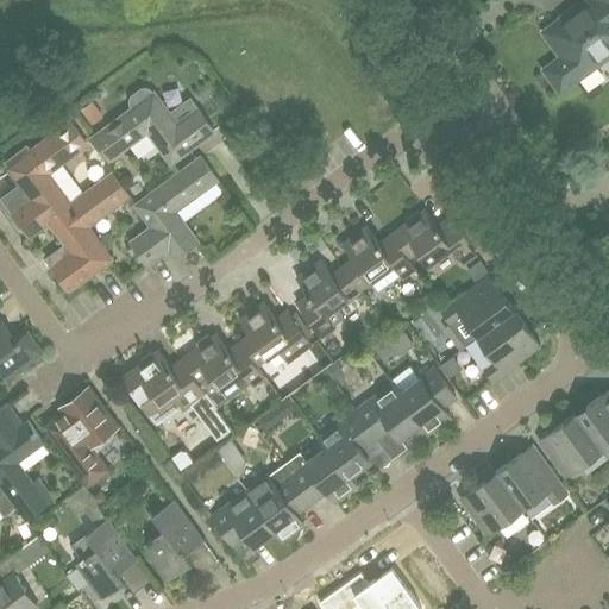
[(563,57),(546,69),(562,90),(608,55),(608,0),(588,0),(584,4),(545,32),(563,57)]
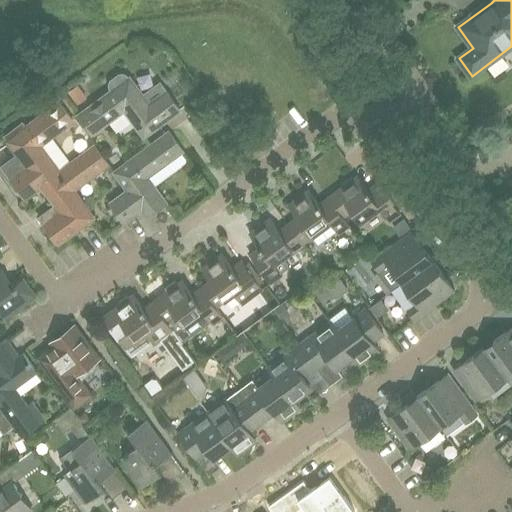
[(161,83),(143,96),(129,76),(124,75),(119,76),(111,82),(109,85),(110,90),(111,92),(79,115),(92,133),(125,109),(145,136),(181,110),(161,83)]
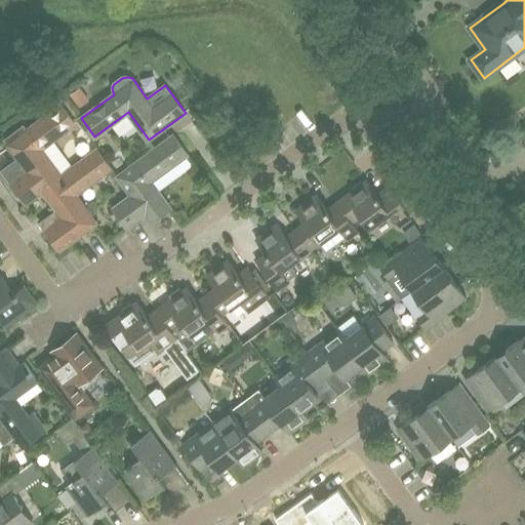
[(79,87),(71,93),(79,106),(88,99),(79,87)]
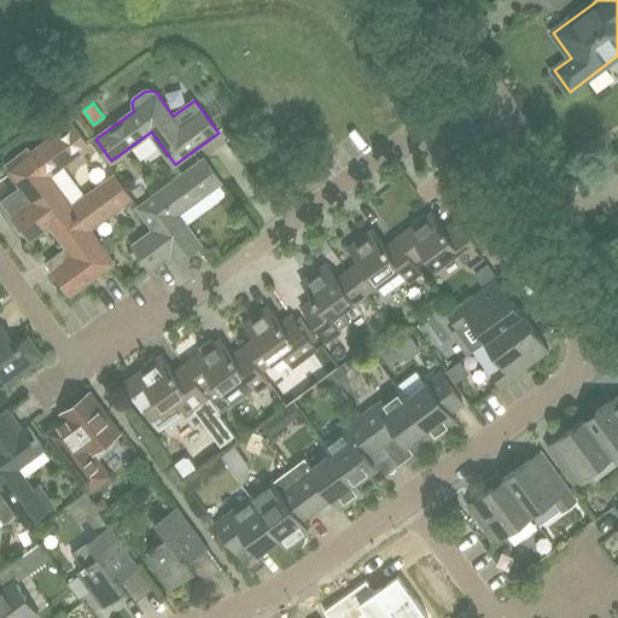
[(73,208),(73,207),(50,174),(89,145),(73,123),(11,169),(35,202),(15,216),(31,238),(51,223),(73,208)]
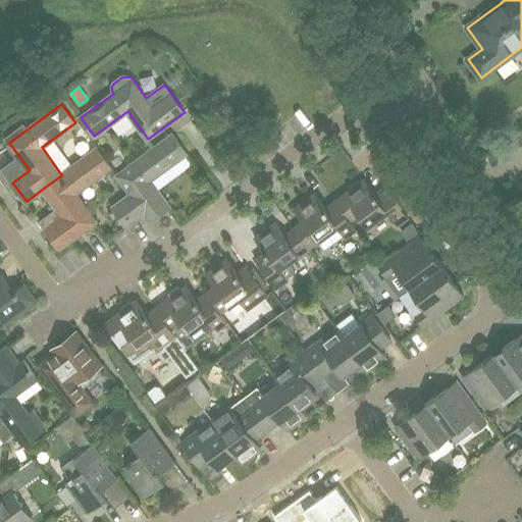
[(132,194),(113,207),(126,225),(145,212),(151,220),(169,208),(169,207),(157,190),(192,165),(185,155),(187,154),(173,135),(118,175),(132,194)]
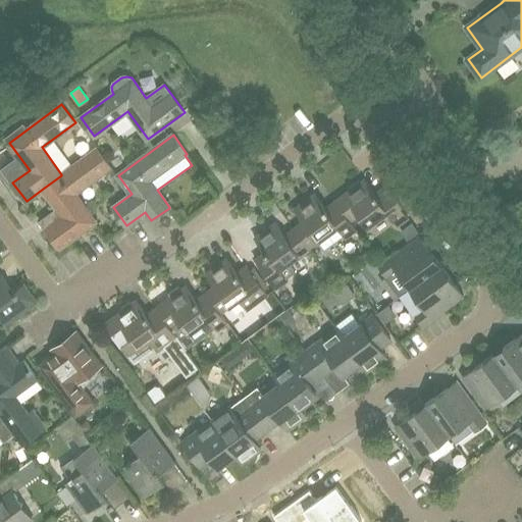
[(59,247),(95,221),(74,194),(111,167),(97,149),(62,174),(61,174),(61,175),(43,189),(63,216),(46,228),(59,247)]
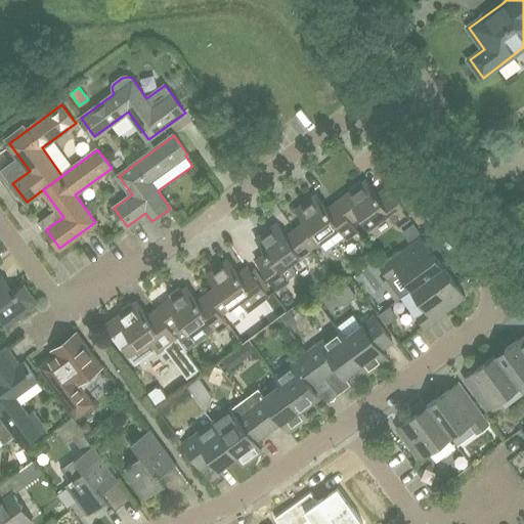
[(381,200),(377,193),(366,179),(362,182),(360,181),(350,188),(352,190),(336,202),(351,222),(360,215),(369,227),(389,213),(399,227),(410,219),(391,192),(381,200)]
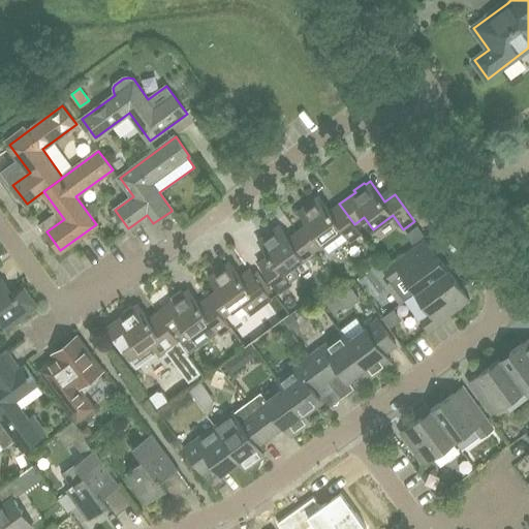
[(354,224),(339,204),(330,211),(319,196),(298,212),(307,224),(298,231),(313,252),(342,230),(350,241),(362,232),(354,224)]
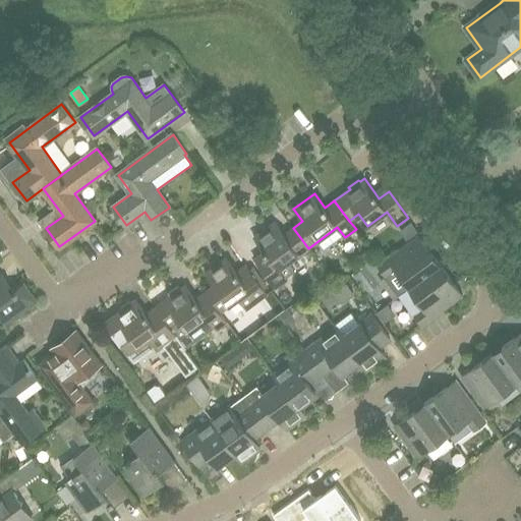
[(182,205),(176,210),(181,217),(187,213),(182,205)]
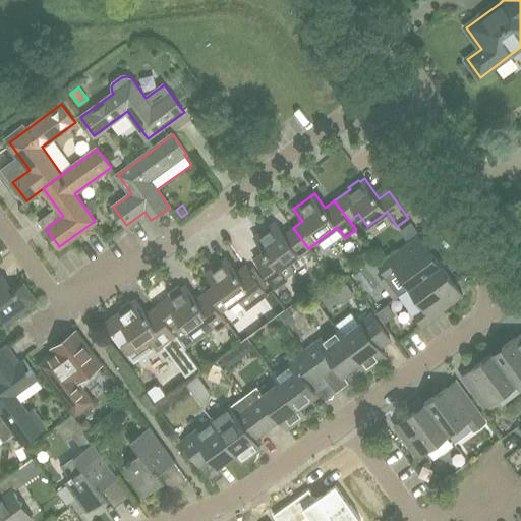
[(412,221),(401,230),(407,238),(419,230),(412,221)]
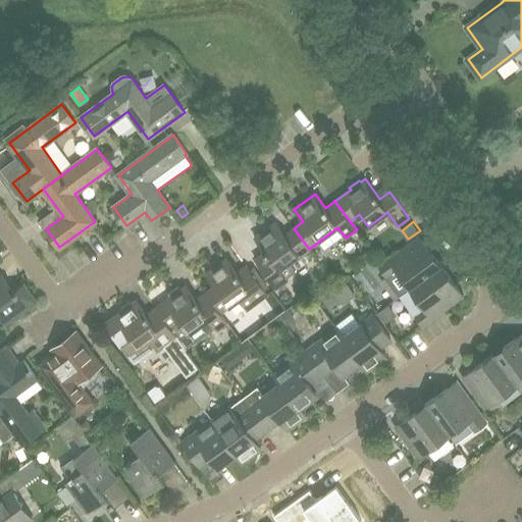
[(309,249),(294,228),(284,235),(276,222),(255,238),(266,252),(256,259),(276,289),(288,280),(286,278),(296,271),(290,263),(309,249)]
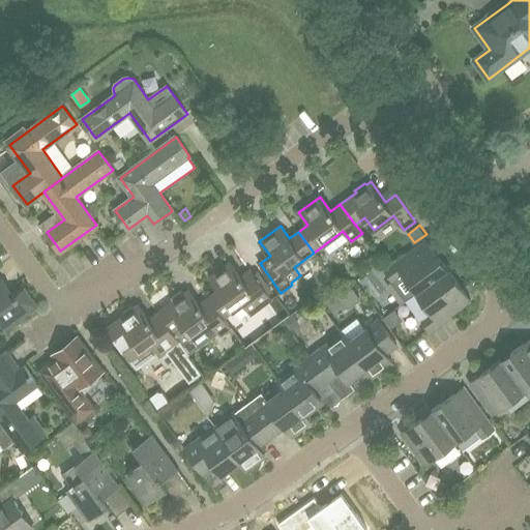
[(448,269),(425,239),(385,269),(392,280),(403,272),(417,293),(448,269)]
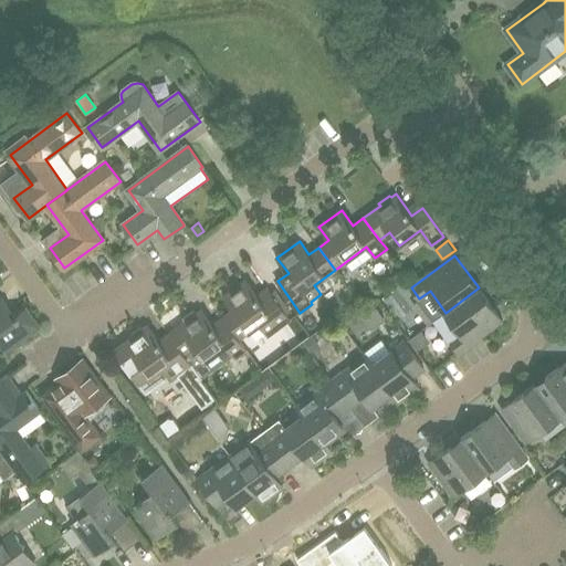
[(291,318),(269,287),(258,295),(247,280),(223,296),(233,311),(223,317),(240,341),(241,339),(261,325),(269,335),(291,318)]
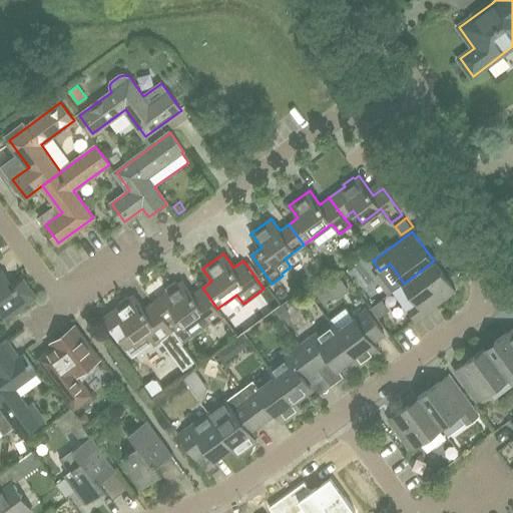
[(395,290),(417,320),(435,306),(456,291),(434,261),(404,284),(395,290)]
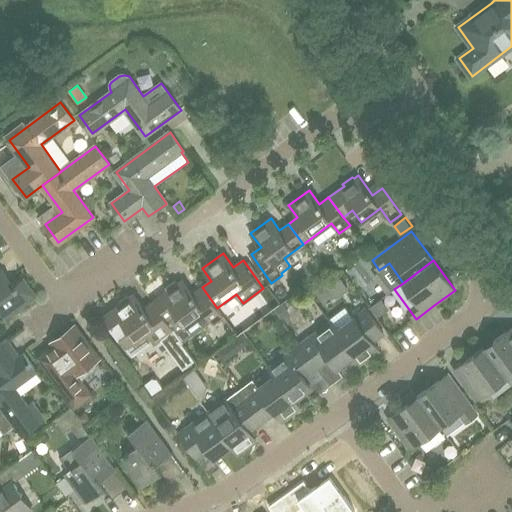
[(0,315),(3,319),(35,296),(22,278),(12,285),(0,268),(0,315)]
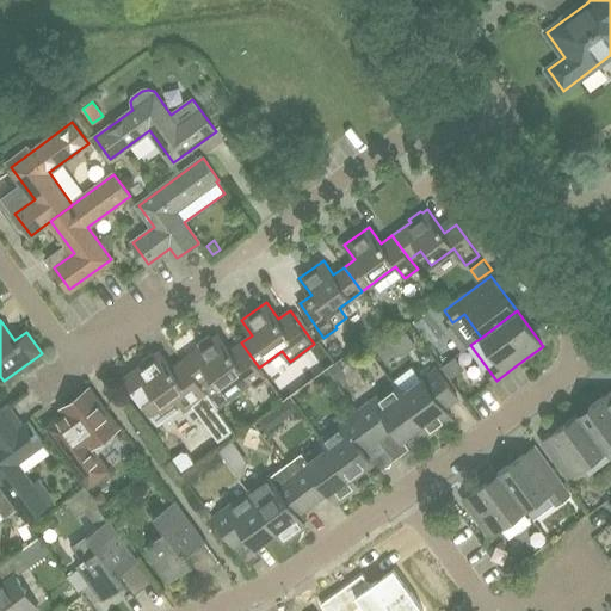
[(253,383),(254,387),(267,377),(260,366),(259,368),(241,343),(230,351),(217,334),(213,338),(209,334),(197,344),(201,347),(183,360),(208,395),(218,409),(253,383)]
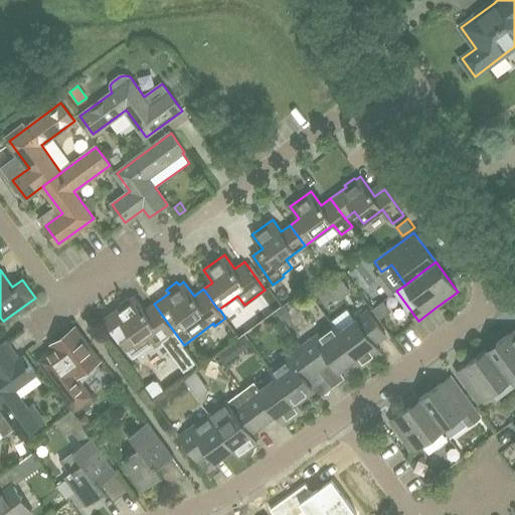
[(343,283),(333,290),(338,297),(348,290),(343,283)]
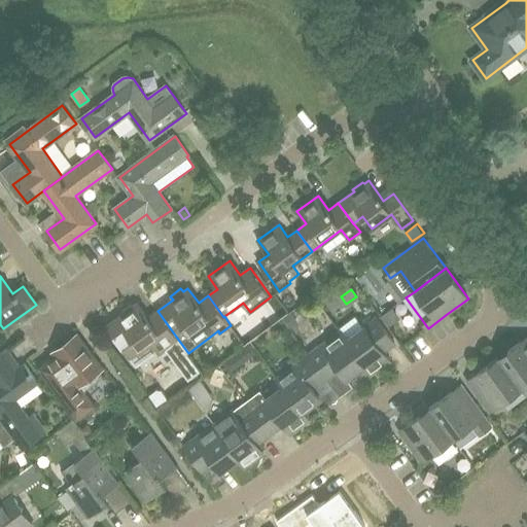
[(201,372),(188,353),(179,341),(157,311),(148,317),(138,303),(134,306),(132,305),(120,312),(121,314),(106,325),(131,359),(154,342),(161,350),(165,351),(169,348),(191,379),(201,372)]
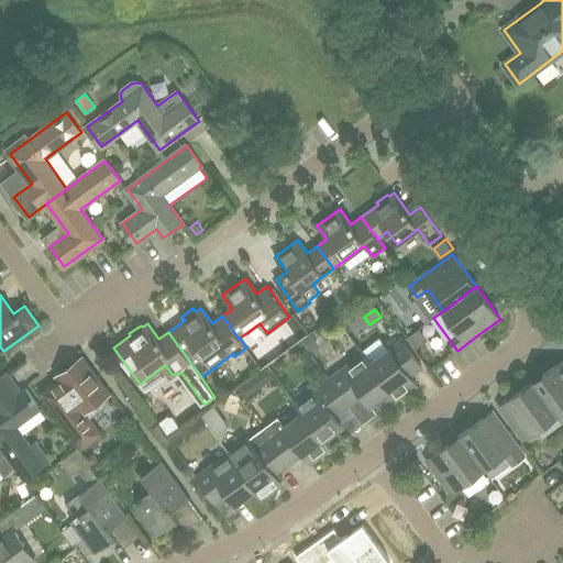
[(313,333),(305,340),(311,349),(320,342),(313,333)]
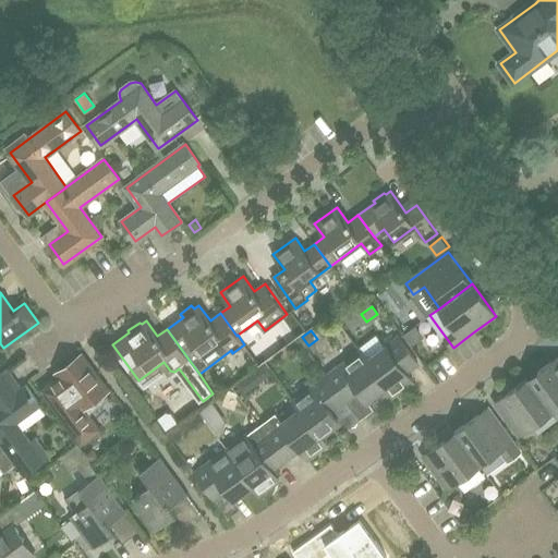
[(392,396),(413,381),(405,372),(419,363),(400,337),(388,346),(367,360),(387,386),(386,387),(392,396)]
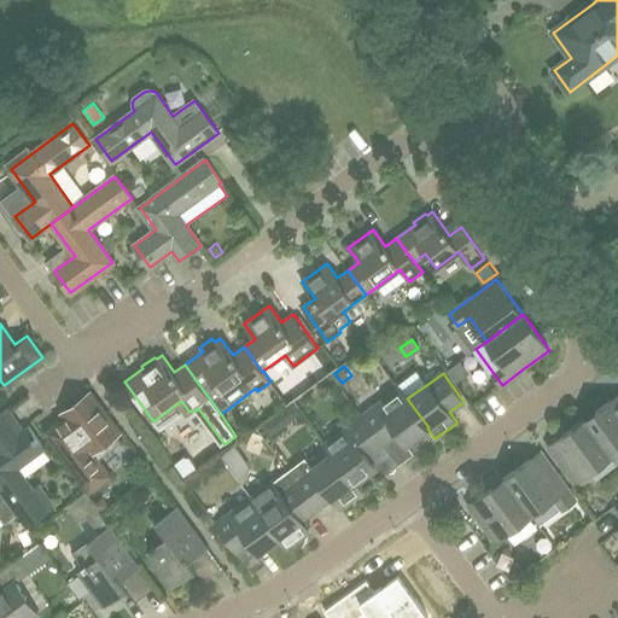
[(343,389),(334,396),(343,407),(351,400),(343,389)]
